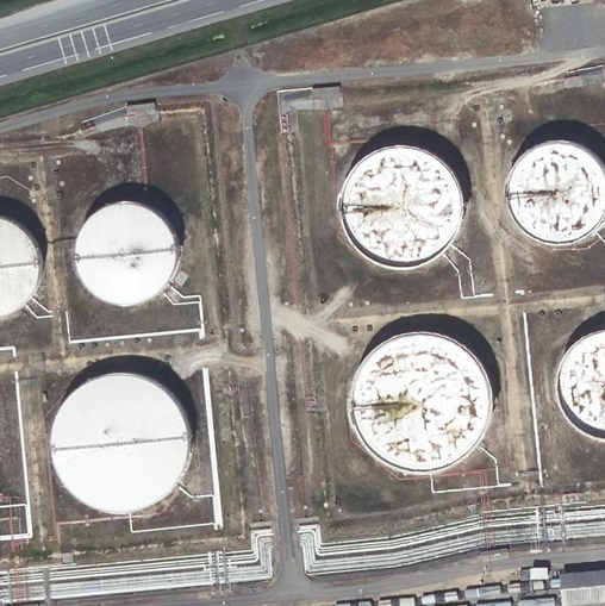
[(511,204),(515,212),(517,218),(521,223),(525,227),(530,231),(535,235),(541,237),(547,239),(553,241),(560,241),(566,241),(572,239),(578,237),(584,235),(593,227),(598,223),(602,217),(604,212),(604,210),(604,169),(602,163),(596,156),(588,150),(580,145),(572,142),(562,141),(553,141),(543,143),(535,147),(526,152),(521,160),(515,167),(511,175),(509,185),(509,194),(511,204)]
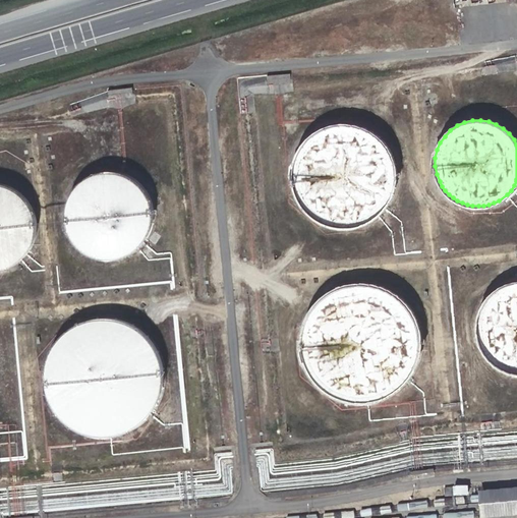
[(388,193),(391,188),(392,183),(394,174),(394,169),(392,159),(391,155),(389,150),(387,146),(381,138),(374,132),(369,129),(360,125),(356,124),(351,123),(341,122),(337,123),(335,123),(328,125),(322,128),(316,131),(310,136),(305,140),(301,147),(298,153),(296,160),(295,166),(295,173),(296,180),(297,187),(300,193),(303,199),(308,205),(312,210),(319,214),(325,217),(331,219),(338,220),(339,220),(342,221),(345,221),(347,221),(353,220),(359,218),(367,215),(372,212),(380,206),(384,202),(388,193)]
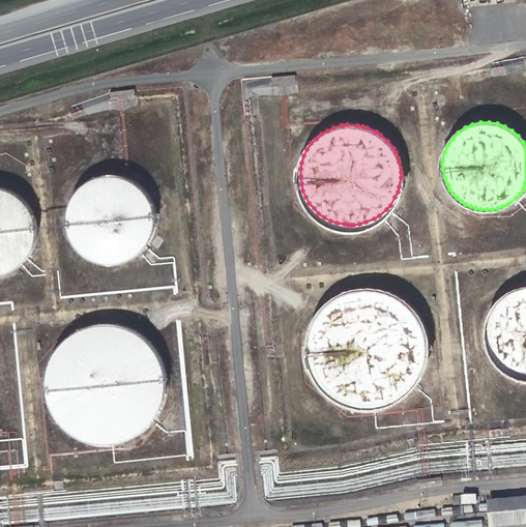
[(117,179),(103,179),(89,183),(77,193),(68,204),(65,218),(66,233),(71,246),(81,257),(94,264),(108,267),(122,265),(136,258),(146,247),(151,234),(153,220),(150,206),(142,194),(130,184),(117,179)]
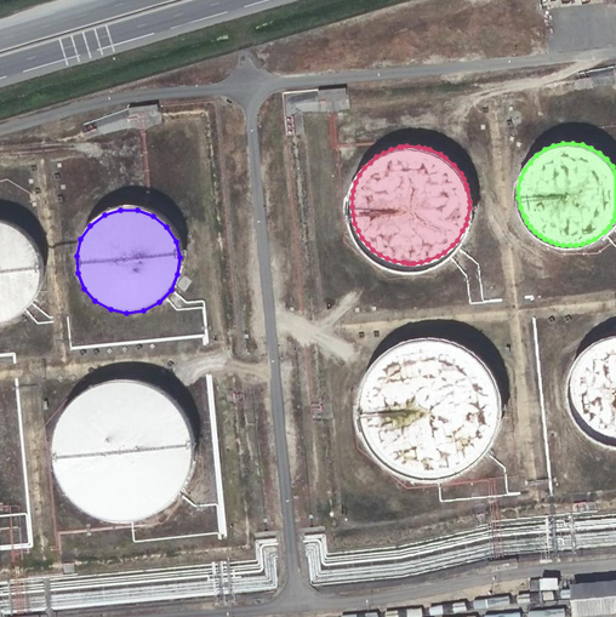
[(21,313),(29,304),(32,301),(35,293),(39,285),(40,281),(40,276),(40,268),(39,260),(36,252),(32,244),(27,238),(24,234),(17,229),(6,223),(0,222),(0,324),(11,319),(21,313)]
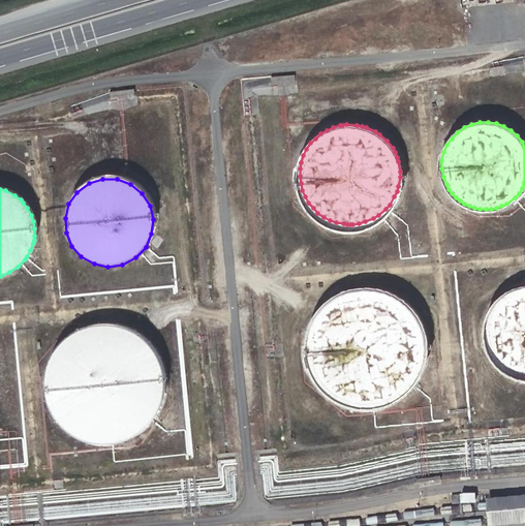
[(489,359),(496,367),(499,369),(505,373),(513,376),(520,378),(524,378),(524,377),(524,287),(522,287),(512,290),(502,295),(494,301),(488,309),(484,318),(482,329),(482,339),(484,349),(489,359)]
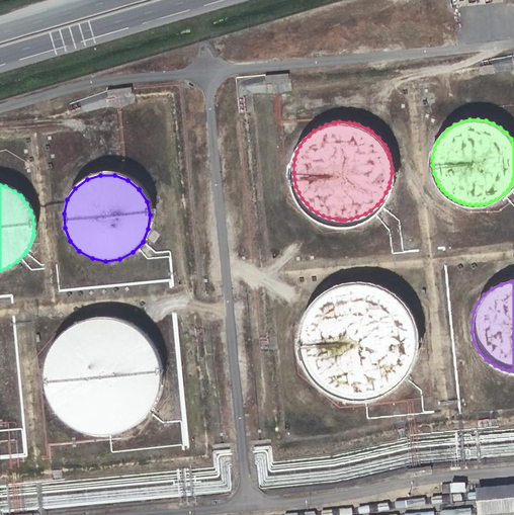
[(342,286),(338,288),(336,289),(330,292),(325,296),(318,303),(313,310),(310,314),(307,320),(306,323),(305,328),(304,337),(303,343),(304,351),(306,357),(309,365),(312,370),(315,375),(316,376),(318,379),(322,382),(328,388),(337,393),(342,395),(345,396),(348,397),(349,397),(352,397),(356,398),(360,398),(367,397),(377,395),(384,392),(394,387),(400,381),(405,376),(407,373),(411,367),(413,361),(415,355),(417,348),(417,342),(417,335),(416,328),(414,322),(412,316),(408,310),(404,305),(400,299),(395,295),(390,292),(383,289),(377,286),(370,285),(364,284),(357,284),(351,284),(344,286),(342,286)]
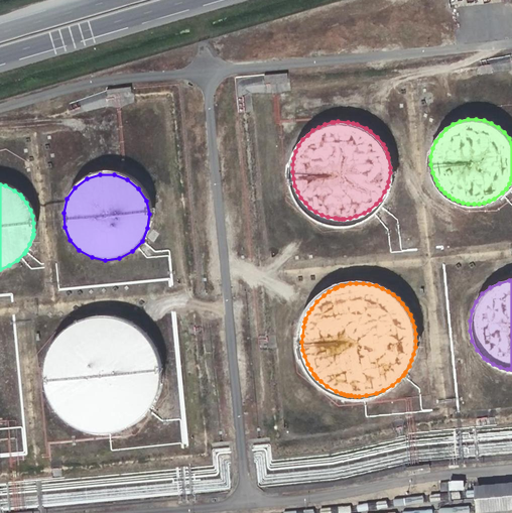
[(43,388),(43,391),(46,398),(49,405),(54,412),(59,417),(66,422),(73,426),(80,429),(88,432),(96,433),(104,433),(111,432),(119,430),(126,427),(133,423),(139,418),(144,412),(149,405),(152,399),(155,391),(157,384),(157,377),(157,369),(155,360),(153,354),(150,347),(145,339),(138,333),(136,331),(133,329),(129,326),(121,322),(113,319),(104,317),(100,317),(91,318),(87,319),(79,322),(71,326),(62,331),(59,334),(56,337),(54,340),(51,344),(48,349),(45,354),(42,365),(41,376),(42,382),(43,388)]
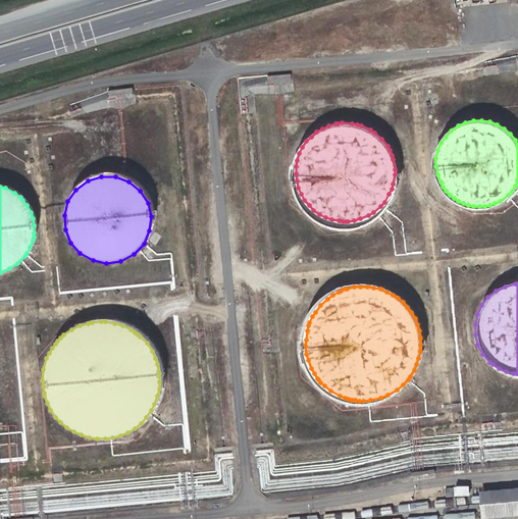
[(517,510),(517,503),(498,505),(499,512),(517,510)]
